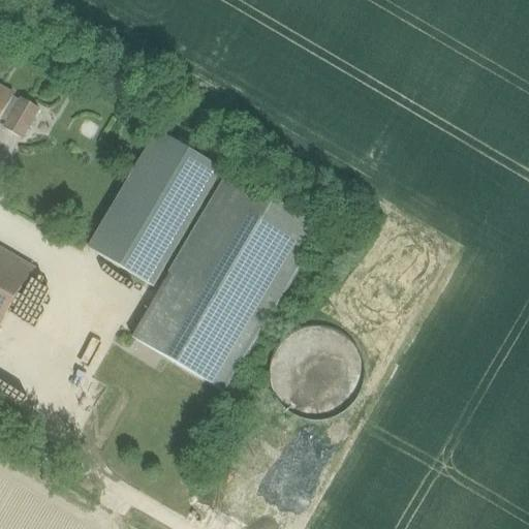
[(0,119),(6,123),(3,128),(21,138),(38,110),(20,99),(19,101),(11,97),(12,95),(0,87),(0,119)]
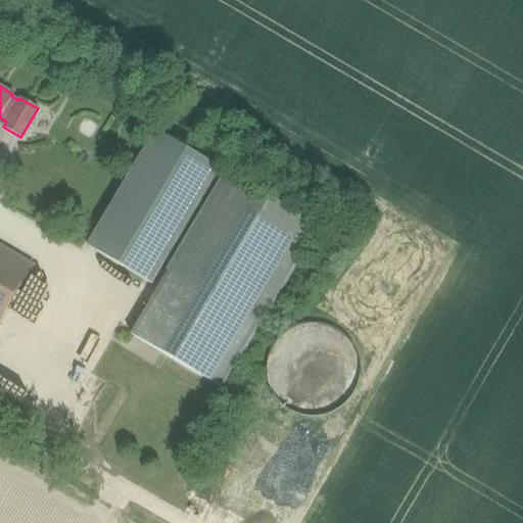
[(154,129),(87,245),(150,283),(219,167),(187,148),(193,139),(176,129),(170,138),(154,129)]
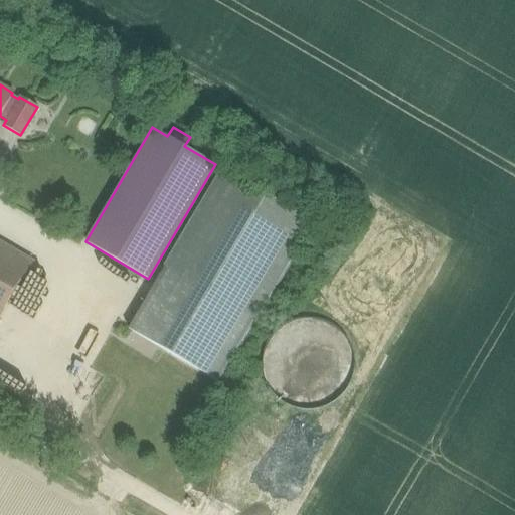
[(310,223),(220,171),(128,328),(218,380),(310,223)]
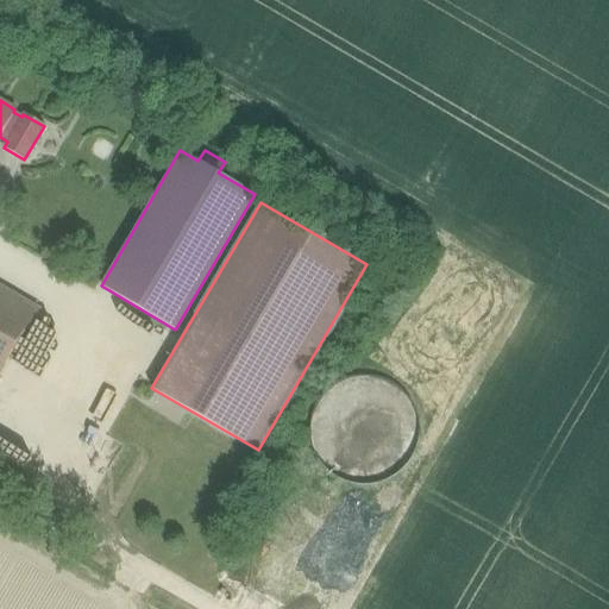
[(0,286),(0,372),(38,308),(0,286)]
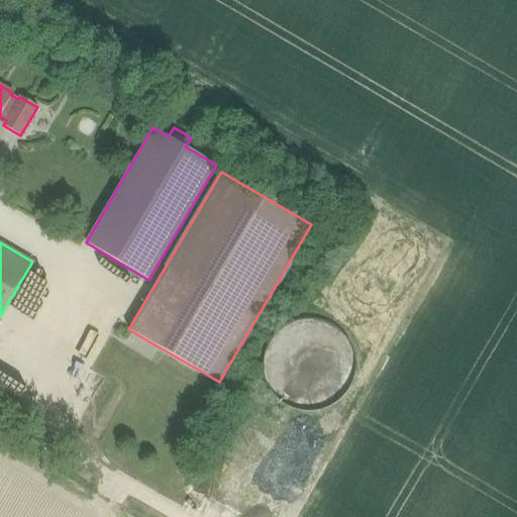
[(319,321),(308,319),(298,321),(288,325),(279,331),(271,339),(266,348),(263,359),(263,370),(265,381),(270,391),(277,399),(286,406),(297,411),(308,412),(319,411),(330,407),(339,401),(346,393),(352,383),(354,372),(354,359),(351,348),(346,338),(338,330),(329,324),(319,321)]
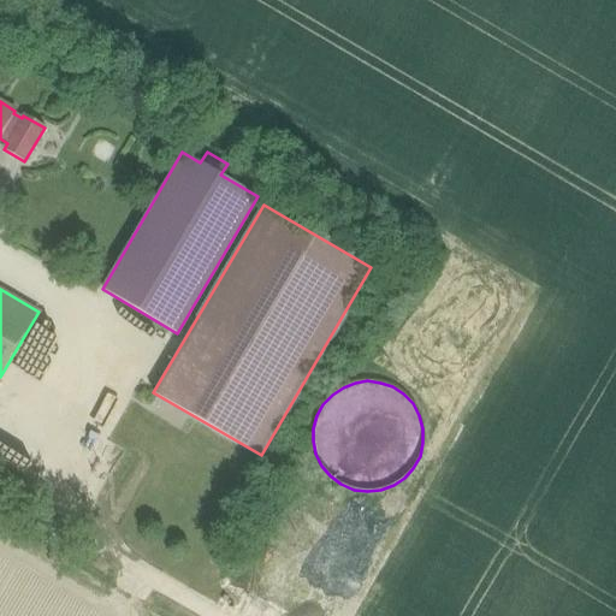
[(107,413),(120,414),(123,395),(108,394),(107,413)]
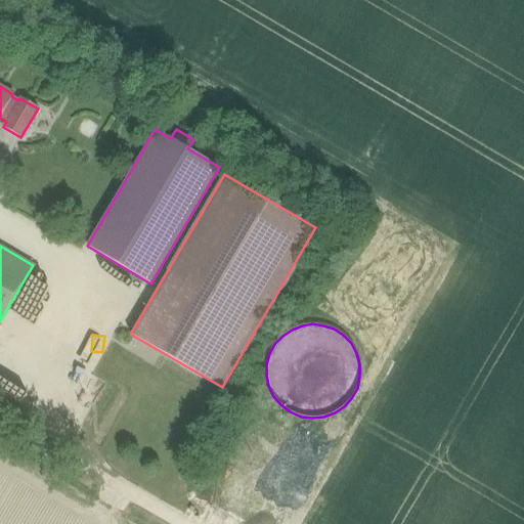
All buildings are outlined.
